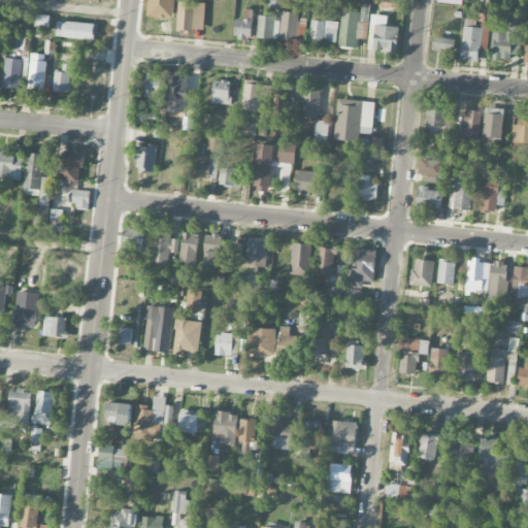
[(281,9),(279,0),(268,0),(268,9),(281,9)]
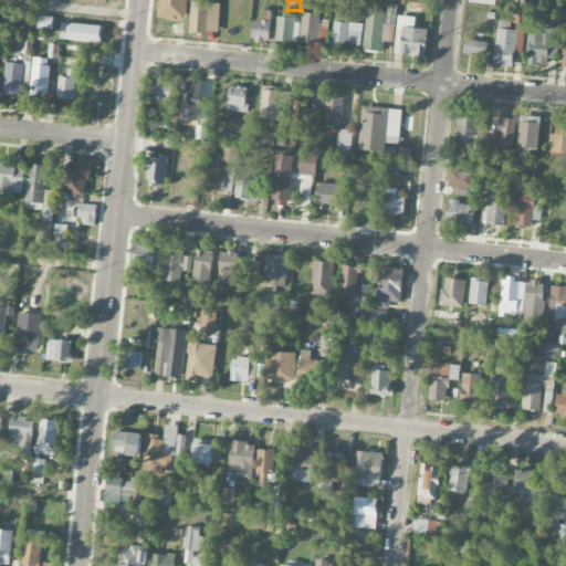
[(428,9),(428,0),(409,0),(409,8),(428,9)]
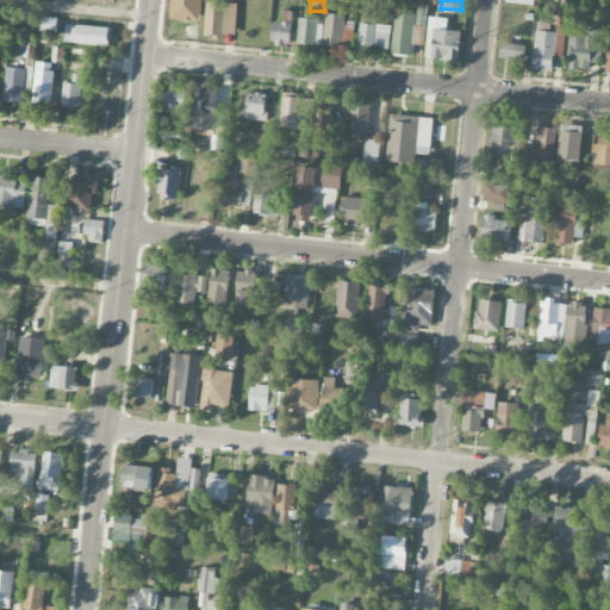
[(237,4),(206,2),(205,35),(236,36),(237,4)]
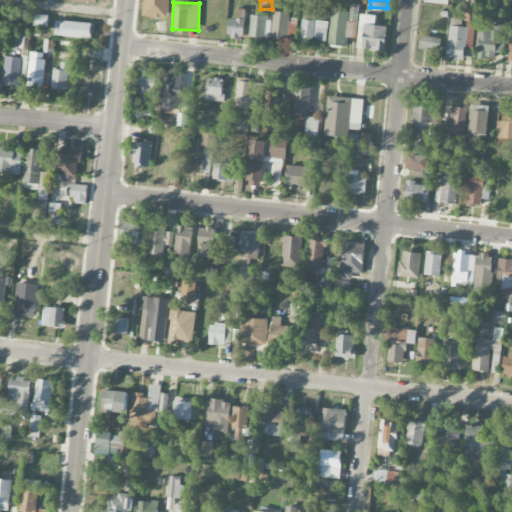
[(357,38),(358,4),(350,4),(350,11),(331,10),(329,45),(347,46),(347,37),(357,38)]
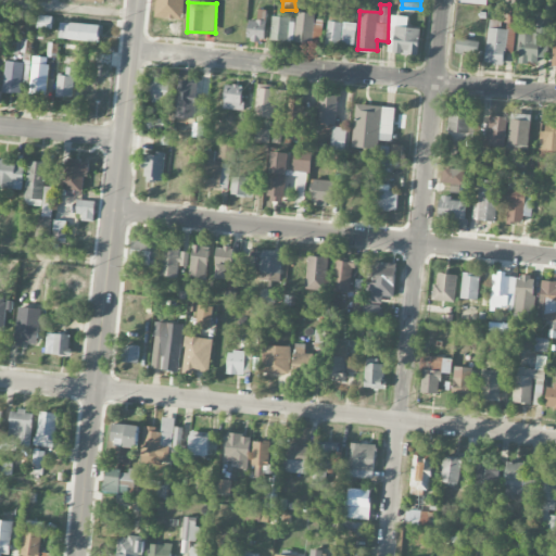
[(295,42),(313,43),(314,13),(297,13),(295,42)]
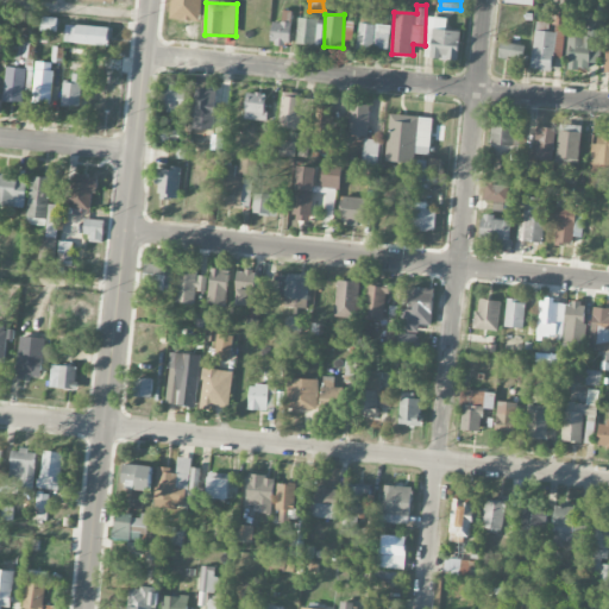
[(425,57),(458,61),(460,31),(445,30),(446,19),(428,17),(425,57)]
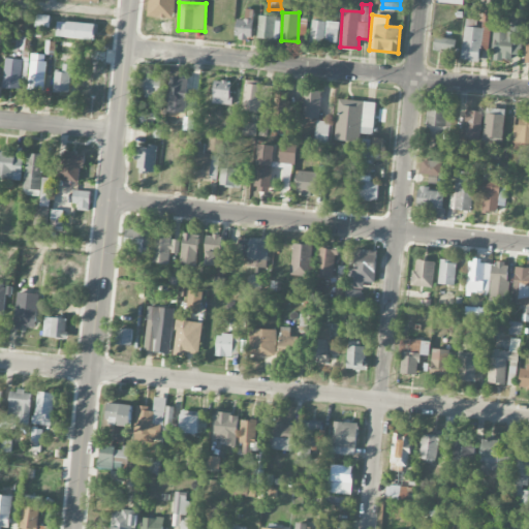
[(257,39),(279,40),(280,18),(258,17),(257,39)]
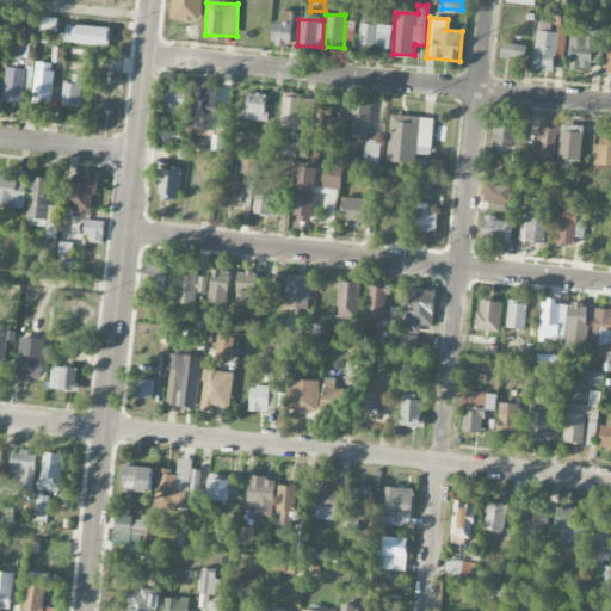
[(551,23),(538,22),(534,69),(554,72),(559,32),(551,31),(551,23)]
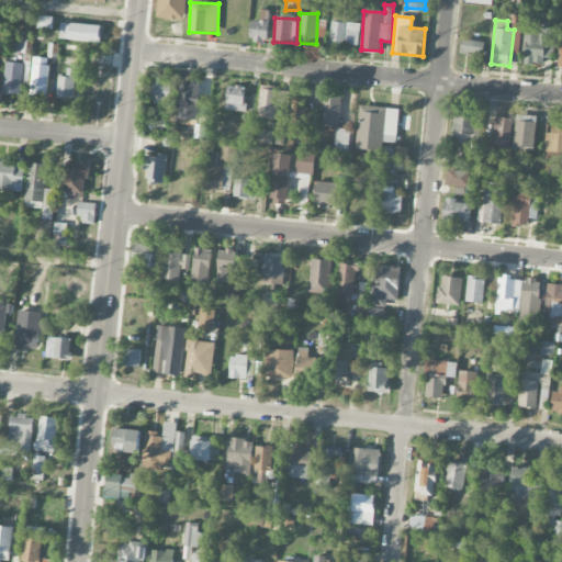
[(269,43),(268,21),(251,21),(251,43),(269,43)]
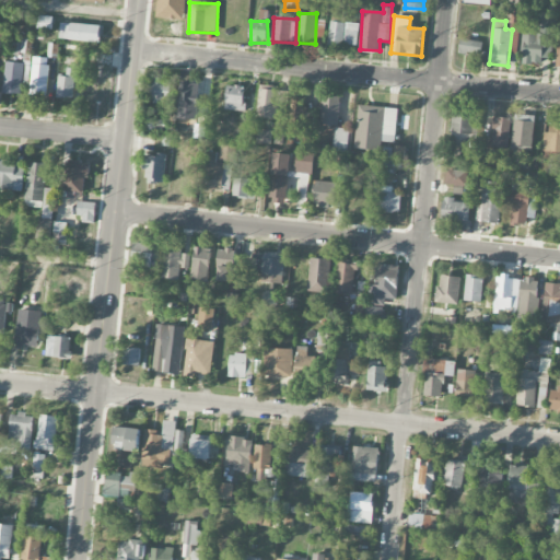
[(328,45),(358,46),(359,23),(329,22),(328,45)]
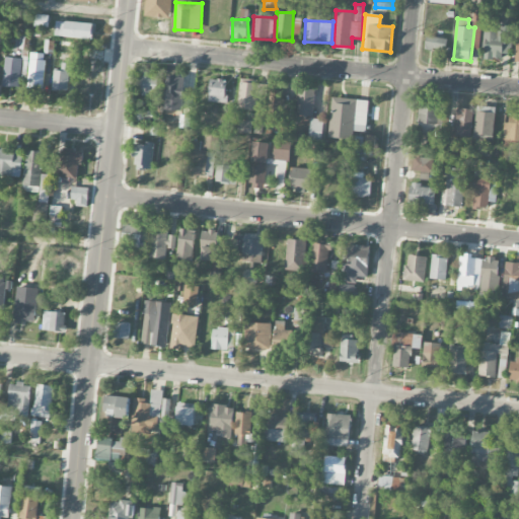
[(93,22),(56,21),(55,38),(93,39),(93,22)]
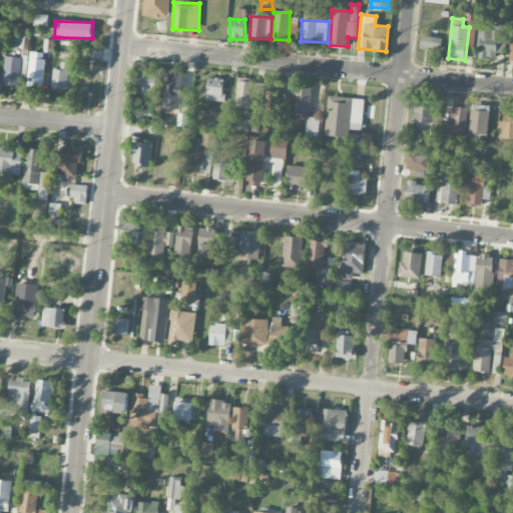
[(480,26),(478,57),(496,58),(496,51),(501,51),(502,27),(480,26)]
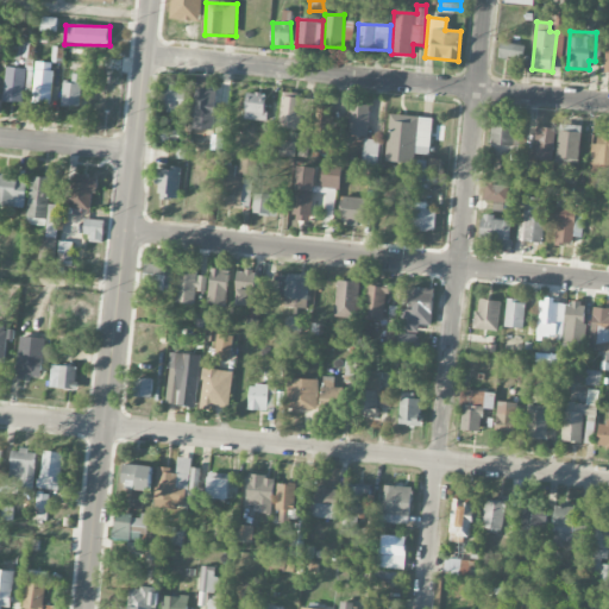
[(498,57),(522,61),(525,45),(501,42),(498,57)]
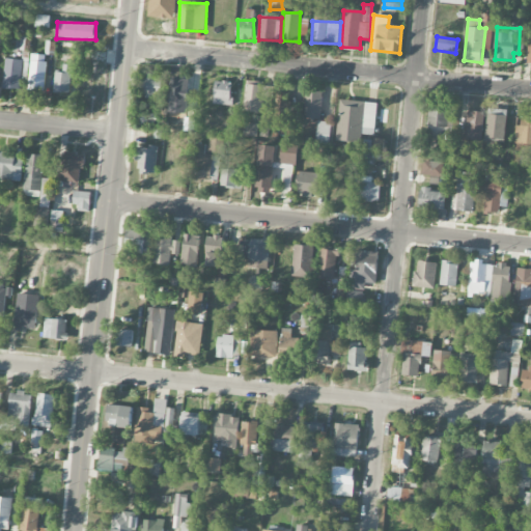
[(39,55),(30,54),(29,89),(45,90),(47,61),(39,61),(39,55)]
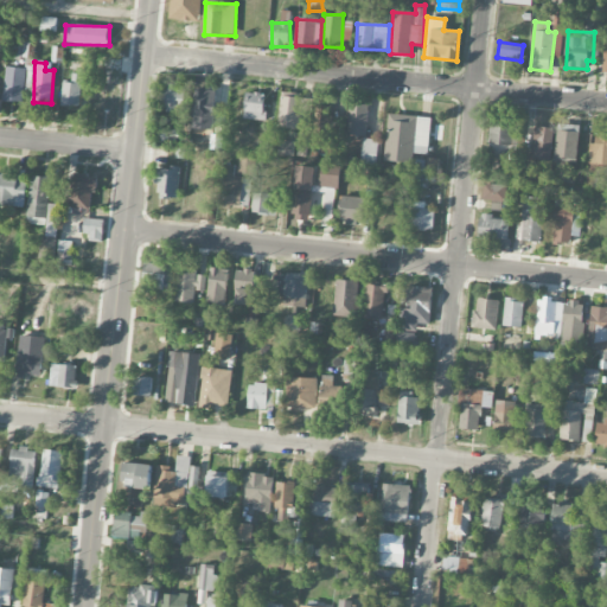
[(25,102),(25,68),(5,68),(5,101),(25,102)]
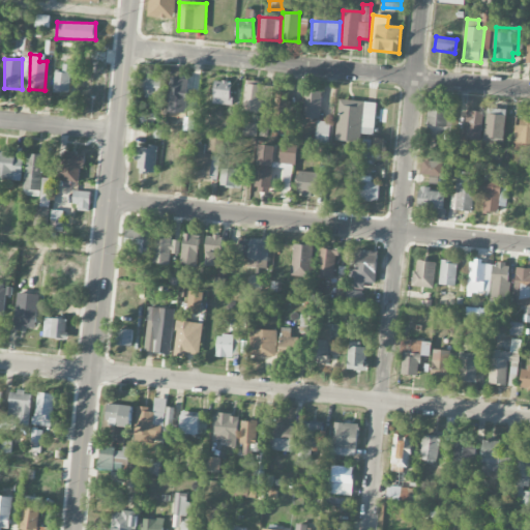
[(54,92),(70,92),(71,65),(62,64),(62,71),(55,71),(54,92)]
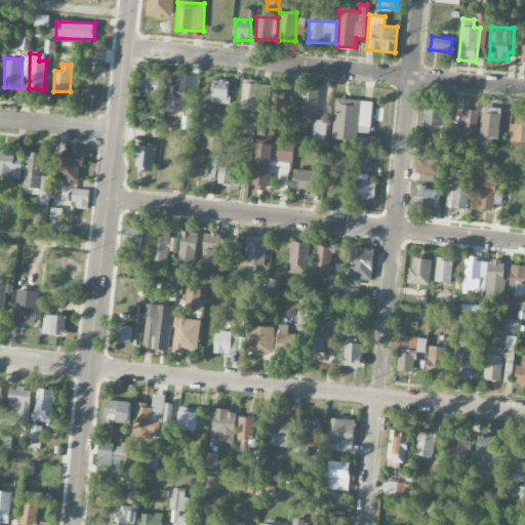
[(159,96),(159,73),(139,72),(138,95),(159,96)]
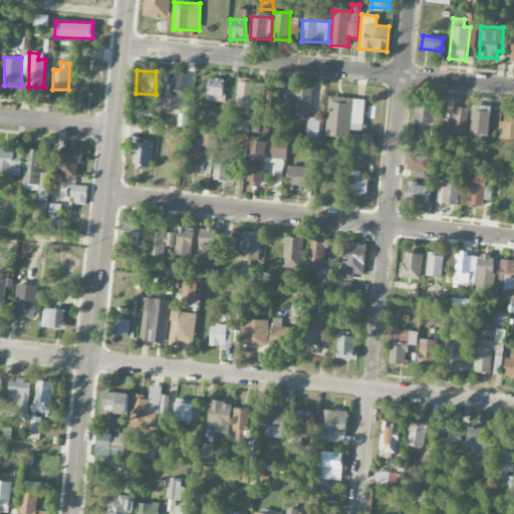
[(100,71),(79,71),(78,93),(100,93),(100,71)]
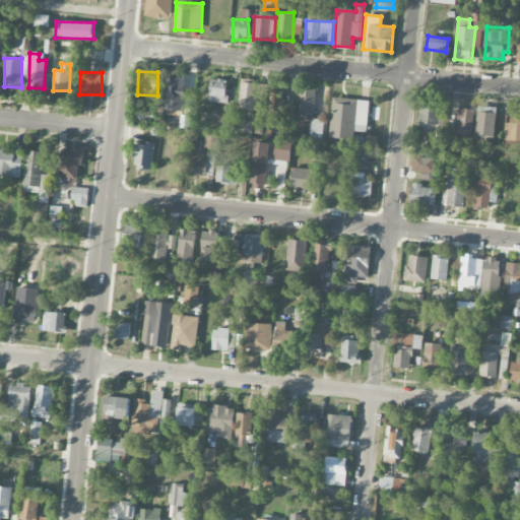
[(166,110),(183,111),(184,76),(167,75),(166,110)]
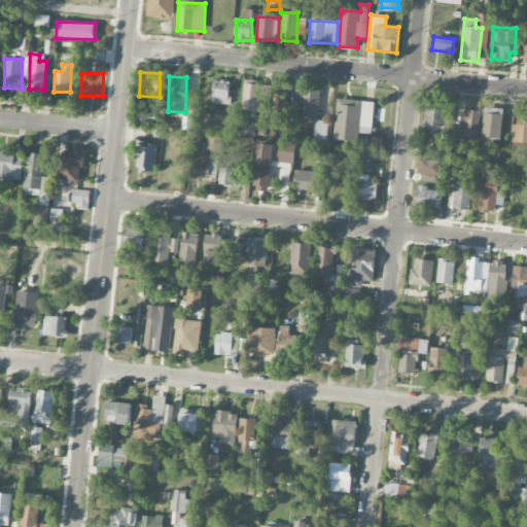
[(212,103),(230,104),(231,81),(213,80),(212,103)]
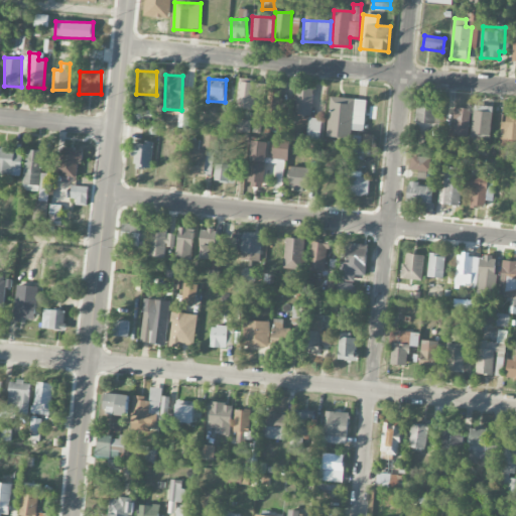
[(237,108),(259,109),(260,82),(238,81),(237,108)]
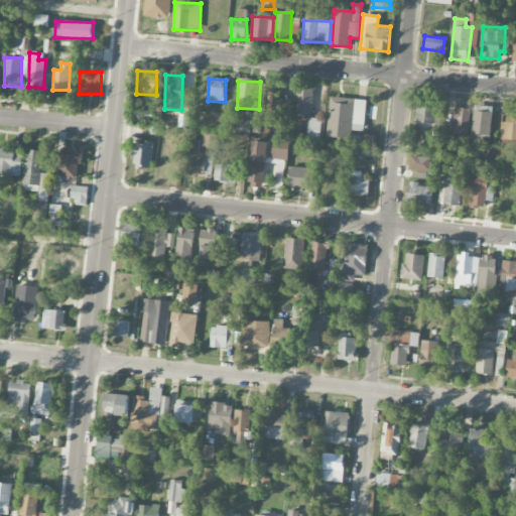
[(312,89),(296,89),(295,115),(311,116),(312,89)]
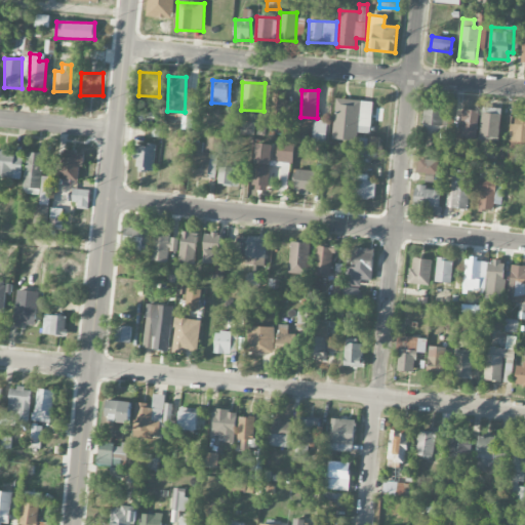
[(372,102),(335,99),(333,139),(357,142),(358,132),(370,133),(372,102)]
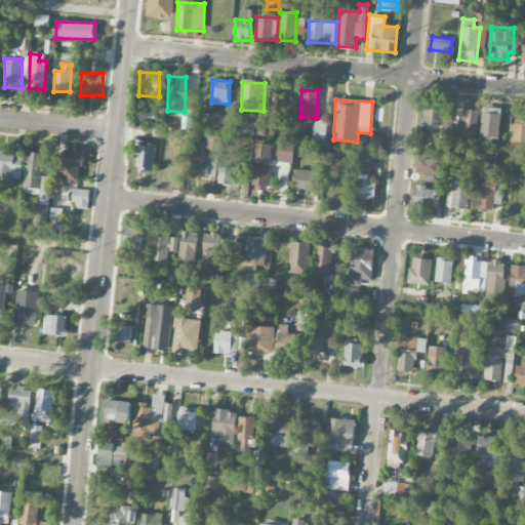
[(448,106),(423,106),(422,136),(447,137),(448,106)]
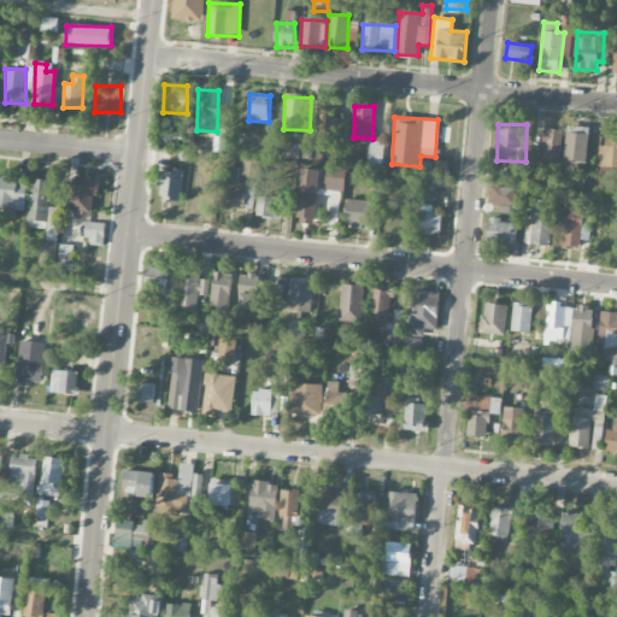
[(564,164),(587,165),(588,127),(566,125),(564,164)]
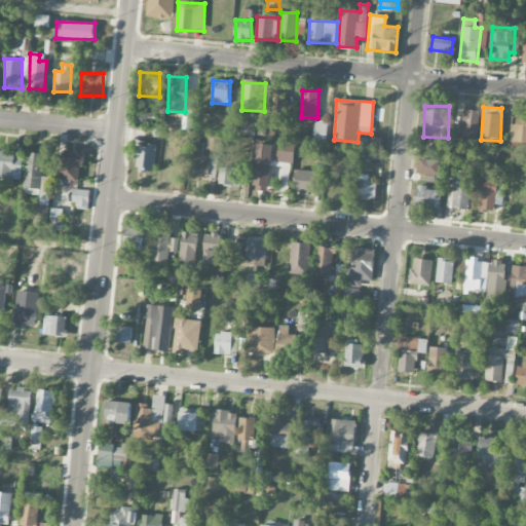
[(479,111),(462,110),(461,139),(478,140),(479,111)]
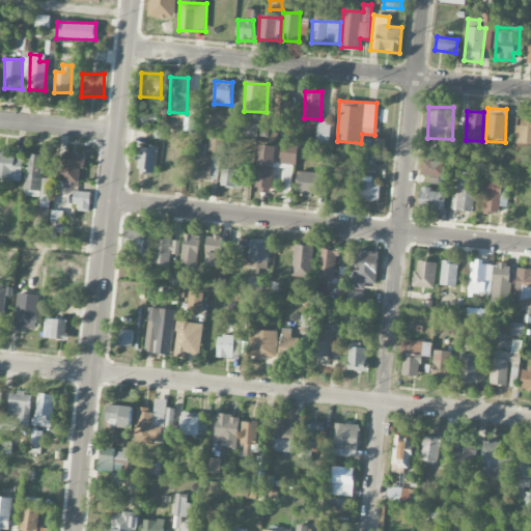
[(515,150),(530,150),(530,112),(522,113),(521,124),(516,124),(515,150)]
